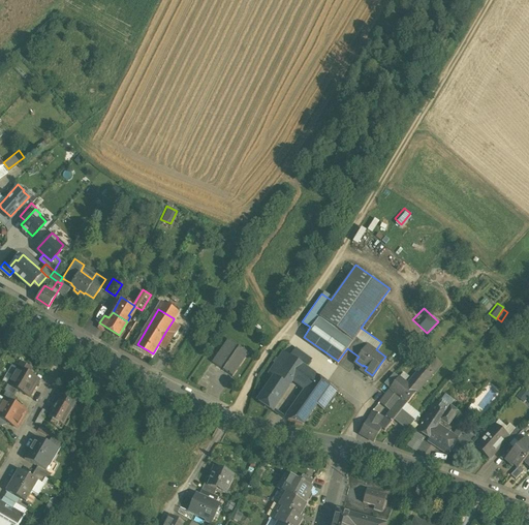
[(181,323),(174,319),(167,329),(175,334),(181,323)]
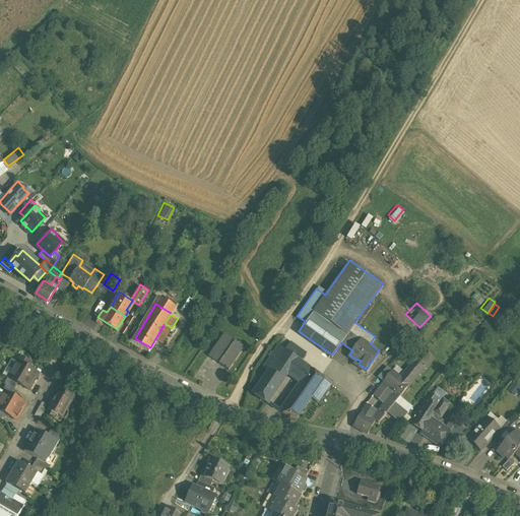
[(244,344),(224,331),(209,353),(228,367),(244,344)]
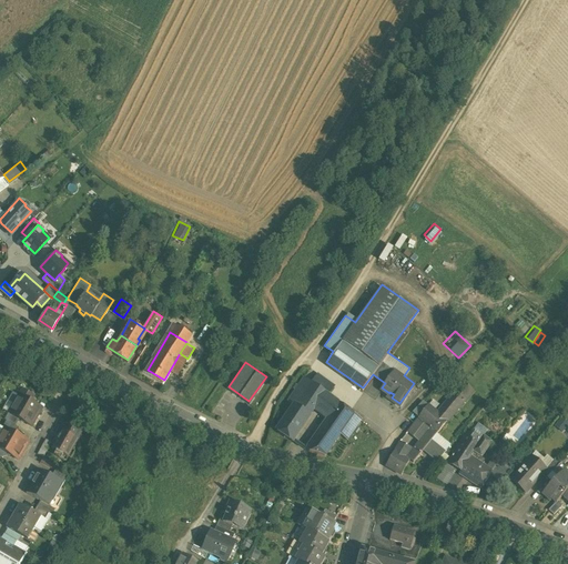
[(346,437),(361,416),(328,392),(335,384),(317,371),(312,380),(305,374),(284,404),(292,409),(279,427),(310,450),(325,454),(340,432),(346,437)]
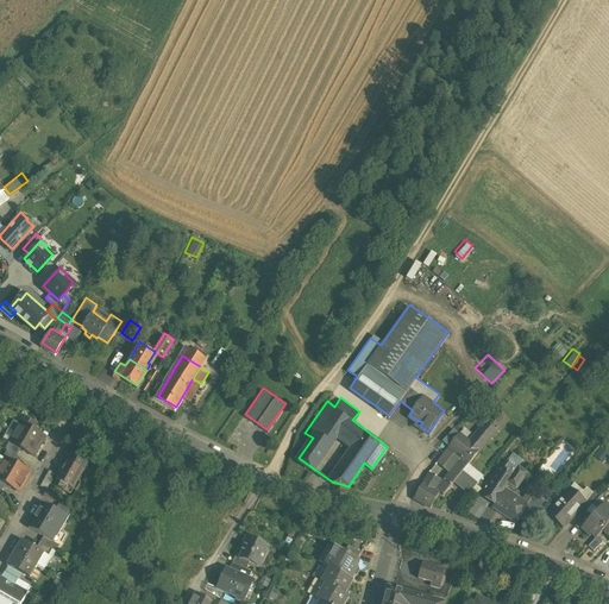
[(468,440),(458,432),(447,445),(453,451),(458,454),(468,461),(506,415),(495,407),(468,440)]
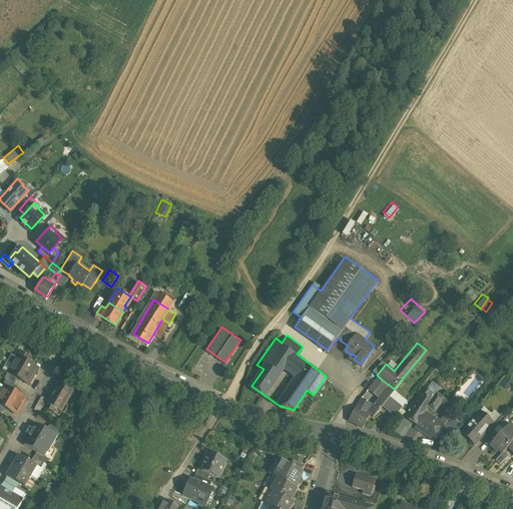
[(30,355),(20,349),(17,354),(27,360),(30,355)]
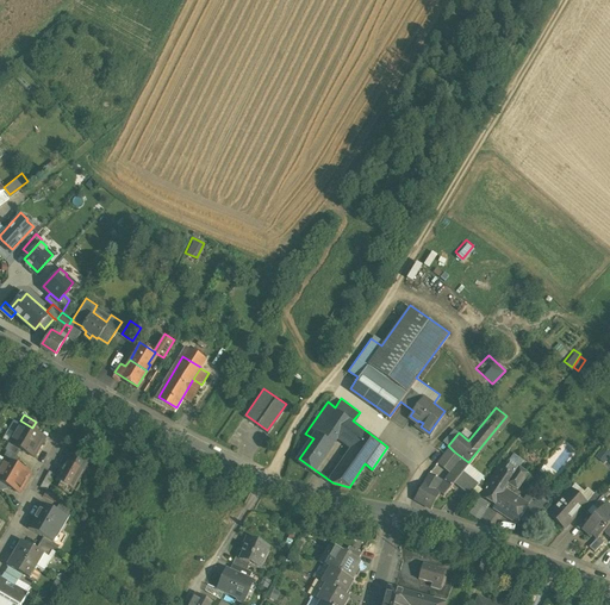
[(32,428),(20,420),(14,430),(39,444),(45,435),(32,428)]
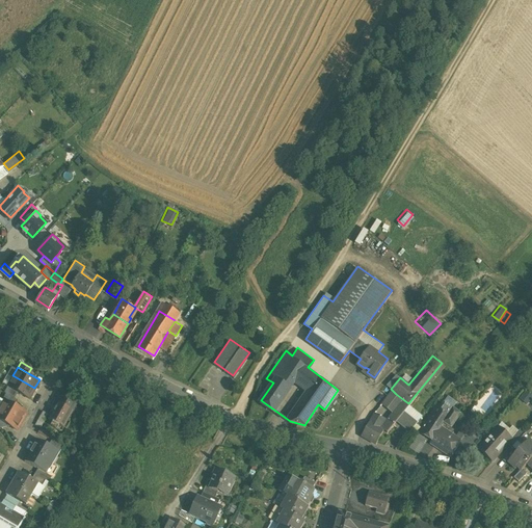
[(34,388),(12,375),(8,383),(8,384),(18,389),(29,396),(34,388)]
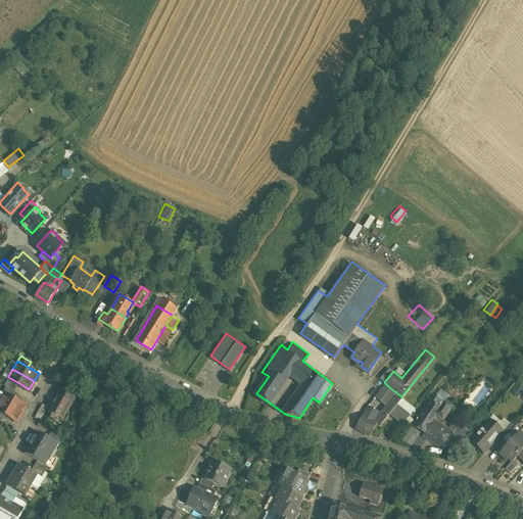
[(17,382),(8,377),(8,376),(4,383),(6,384),(6,383),(14,388),(17,382)]
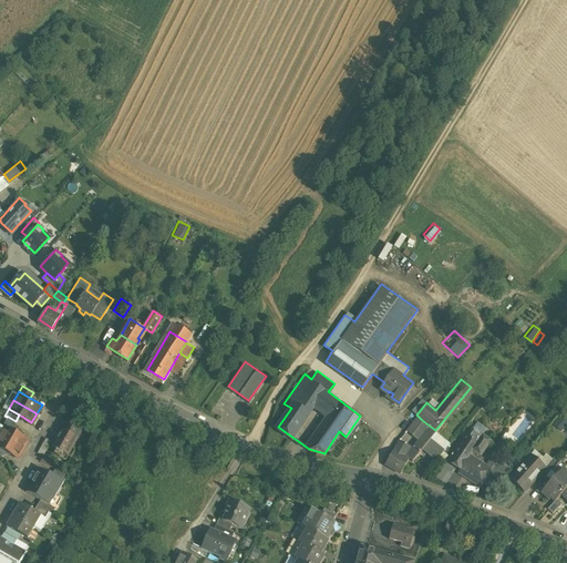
[(416,415),(405,429),(411,433),(422,420),(416,415)]
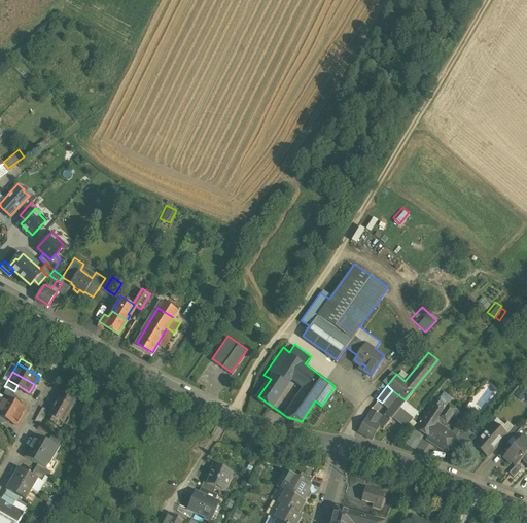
[(516,392),(521,396),(526,389),(526,388),(523,385),(516,392)]
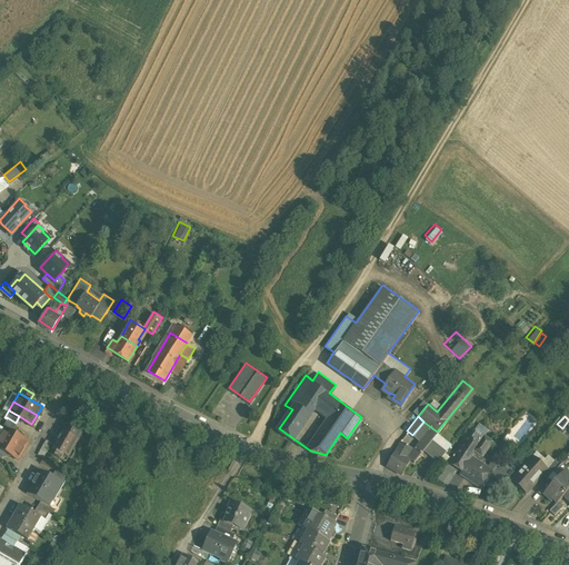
[(16,423),(7,417),(7,418),(2,425),(5,426),(15,432),(18,425),(16,423)]
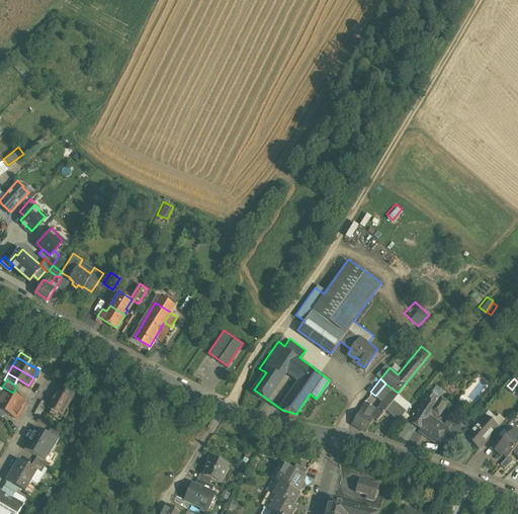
[(61,380),(48,405),(62,413),(75,389),(61,380)]
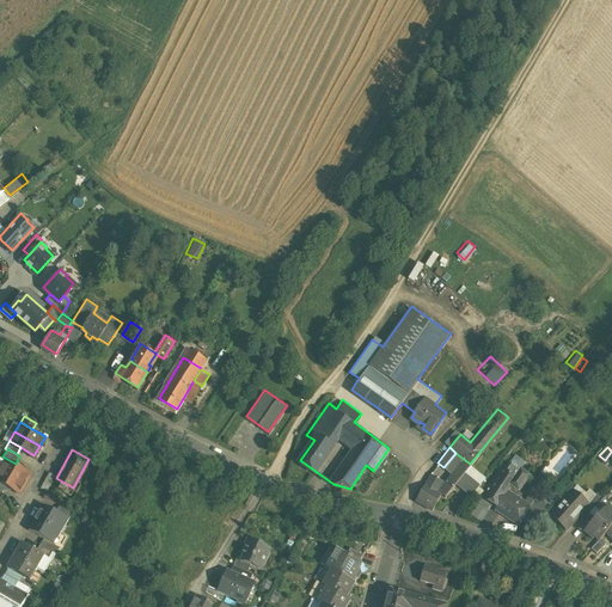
[(503,461),(482,494),(507,509),(514,498),(505,492),(510,483),(519,488),(528,473),(520,467),(524,461),(524,459),(521,458),(519,458),(514,454),(507,464),(503,461)]
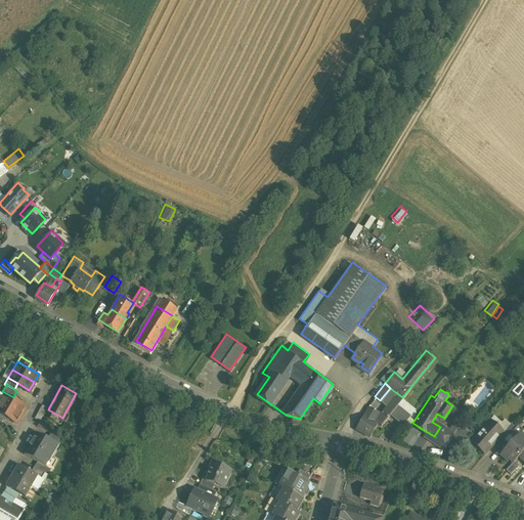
[(381,413),(367,405),(355,427),(370,434),(377,422),(381,424),(389,414),(397,403),(402,397),(394,391),(392,394),(394,396),(381,413)]
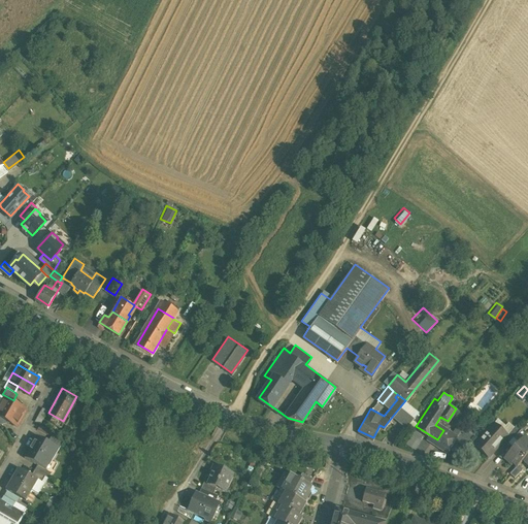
[(13,400),(4,395),(0,401),(0,402),(21,415),(26,407),(13,400)]
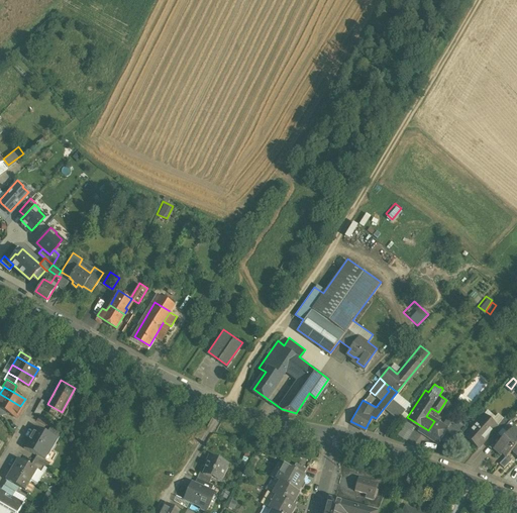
[(20,406),(0,394),(0,405),(3,407),(16,414),(20,406)]
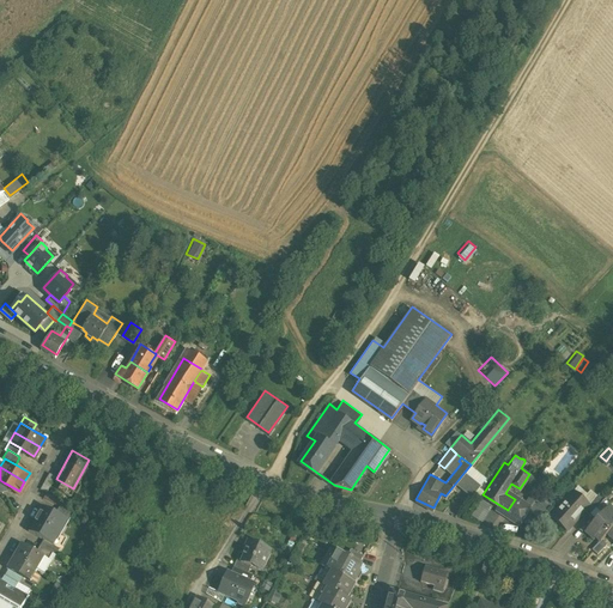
[(49,469),(41,485),(47,488),(55,473),(49,469)]
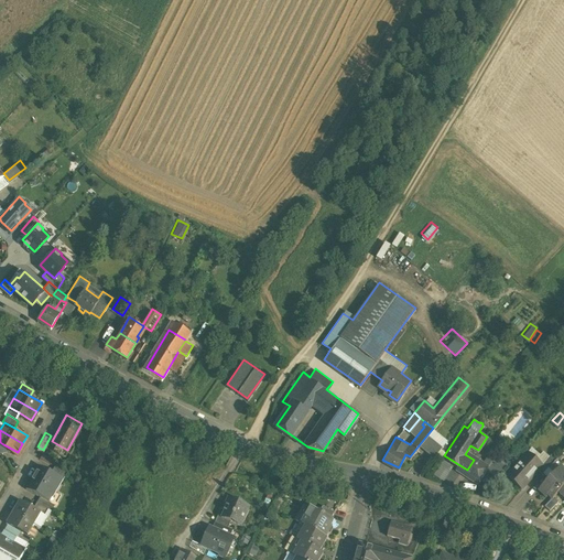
[(427,434),(419,445),(433,456),(442,445),(427,434)]
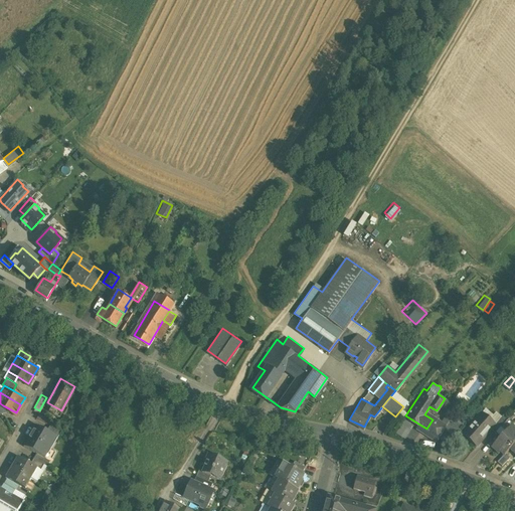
[(453,404),(445,417),(448,419),(446,423),(452,414),(457,407),(453,404)]
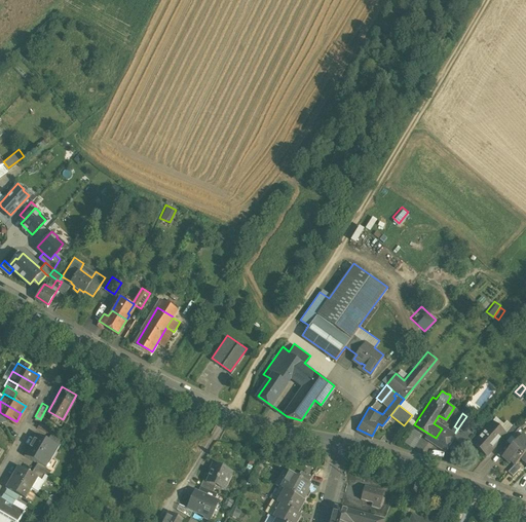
[(49,424),(40,419),(37,424),(46,430),(49,424)]
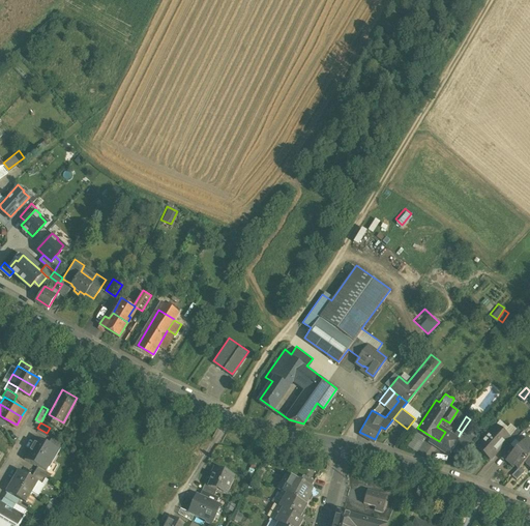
[(493,425),(476,444),(490,457),(509,435),(503,430),(501,432),(493,425)]
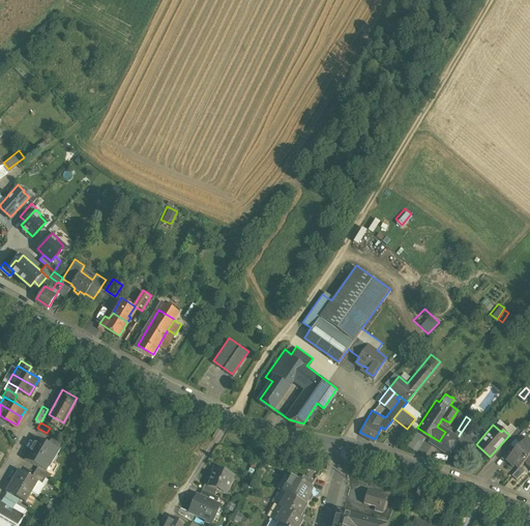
[(459,436),(451,448),(460,454),(477,434),(465,427),(459,436)]
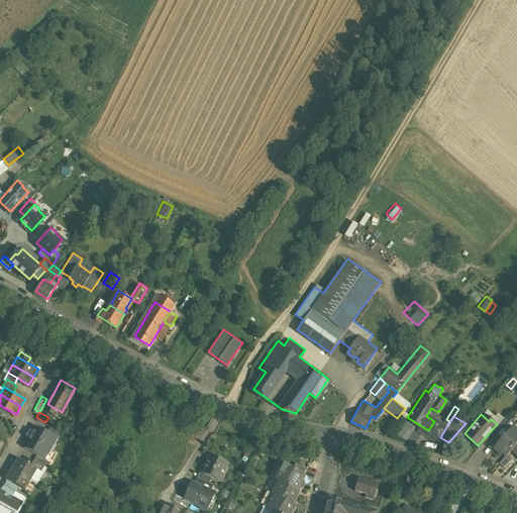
[(510,418),(497,434),(501,438),(511,427),(512,427),(516,423),(510,418)]
